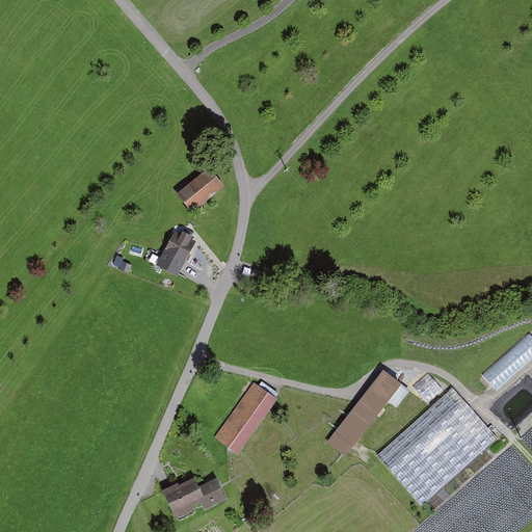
[(192,210),(223,184),(208,166),(177,191),(192,210)]
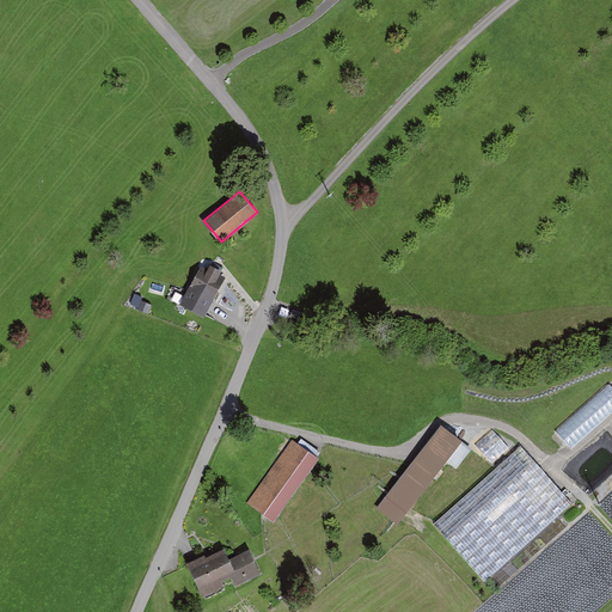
[(204,317),(225,277),(219,274),(221,269),(210,263),(206,271),(200,268),(181,304),(204,317)]
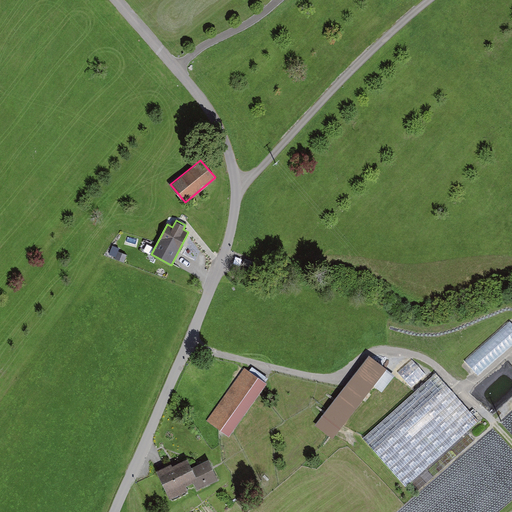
[(126,255),(118,252),(116,258),(123,261),(126,255)]
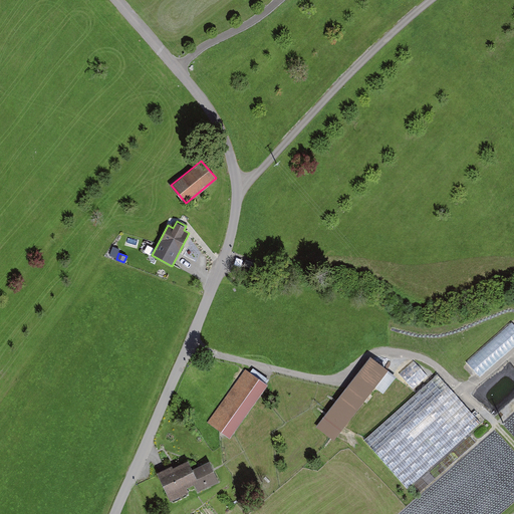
[(467,363),(480,377),(513,346),(513,326),(511,323),(467,363)]
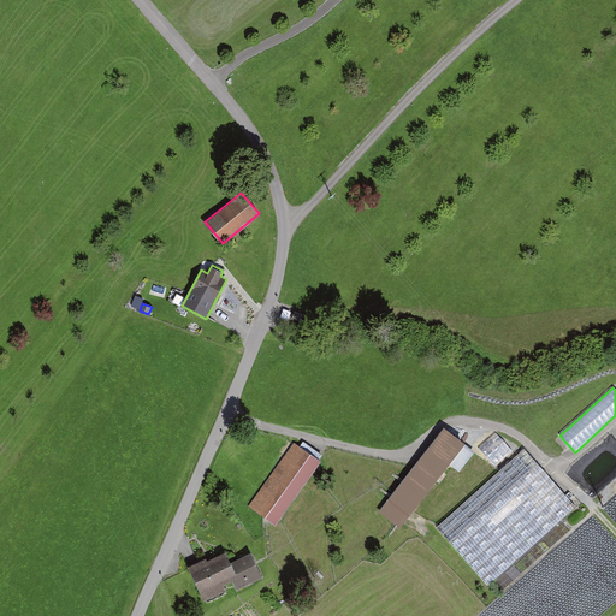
[(460,471),(475,450),(444,427),(381,510),(401,525),(449,462),(460,471)]
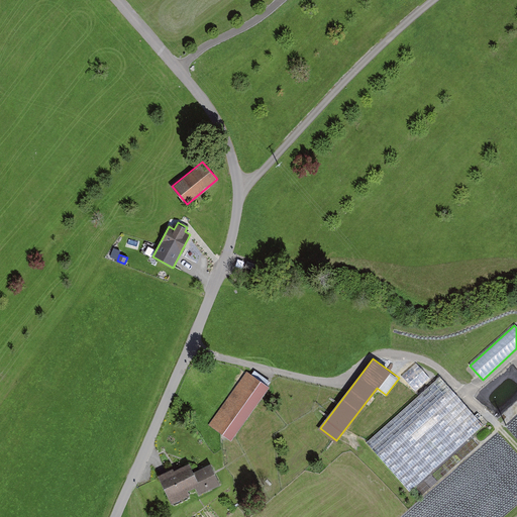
[(416,391),(430,378),(415,363),(402,376),(416,391)]
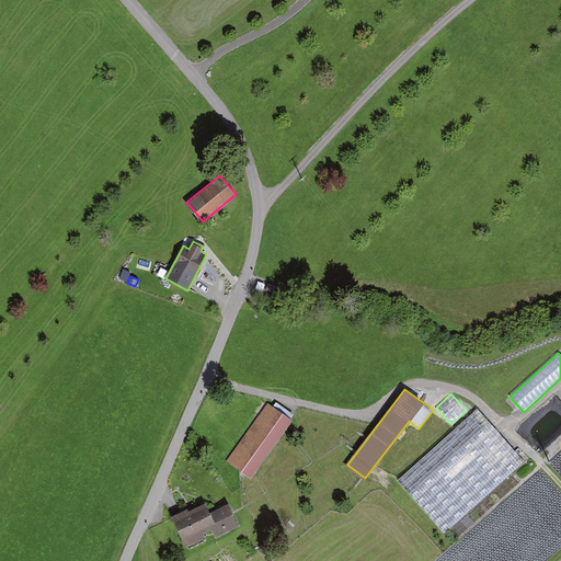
[(227,461),(250,478),(292,420),(288,418),(292,412),(276,401),(273,405),(268,403),(227,461)]
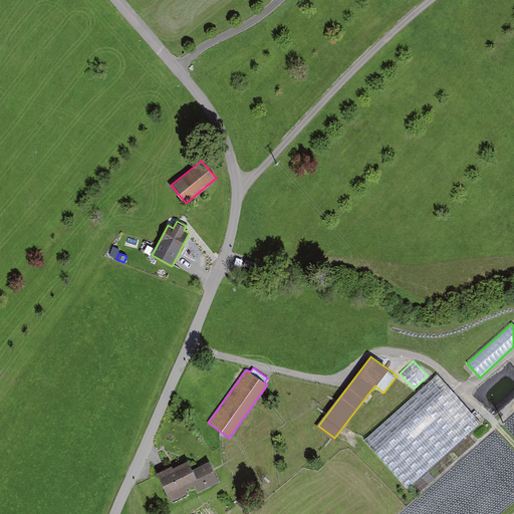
[(482,422),(439,373),(365,440),(409,488),(482,422)]
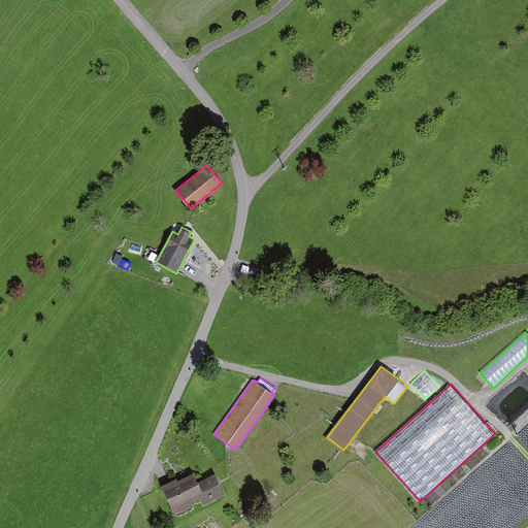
[(204,506),(227,495),(217,474),(199,483),(194,474),(180,482),(178,476),(161,486),(176,517),(195,506),(193,502),(200,498),(204,506)]
